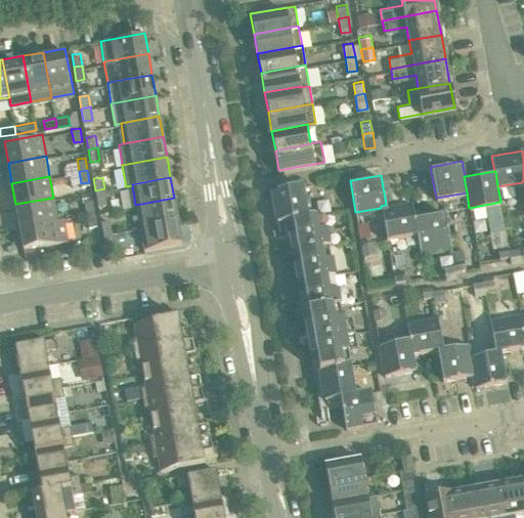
[(322,211),(308,213),(302,183),(271,188),(276,220),(271,221),(273,234),(276,236),(295,233),(324,399),(339,396),(344,427),(376,422),(369,390),(355,392),(347,348),(356,346),(350,315),(342,317),(322,211)]
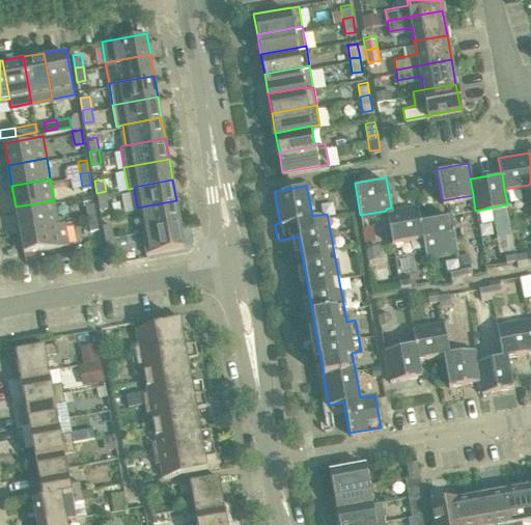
[(100,206),(109,204),(106,191),(96,193),(100,206)]
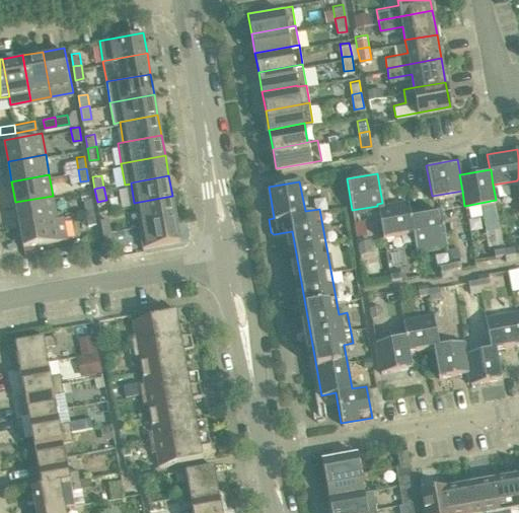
[(57,216),(56,215),(53,196),(15,202),(19,222),(57,216)]
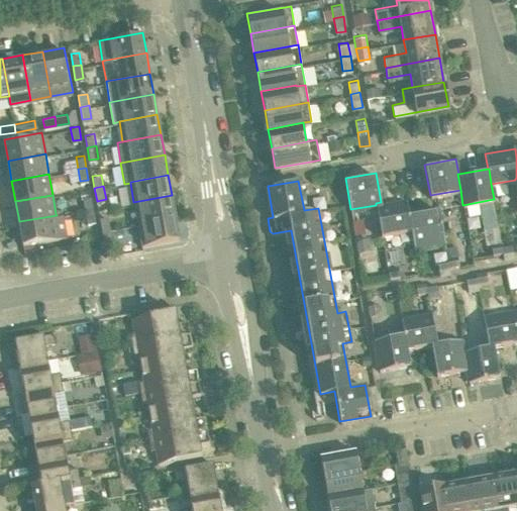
[(86,209),(93,208),(91,195),(83,197),(86,209)]
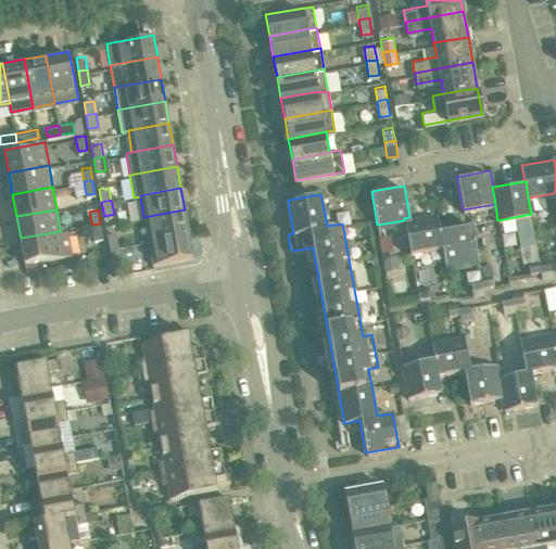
[(148,239),(188,232),(185,209),(143,217),(148,239)]
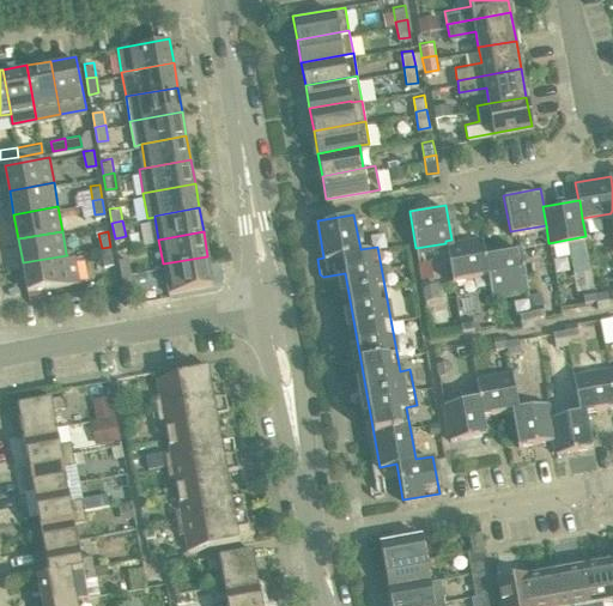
[(487,272),(484,253),(481,235),(451,240),(445,241),(445,243),(451,278),(487,272)]
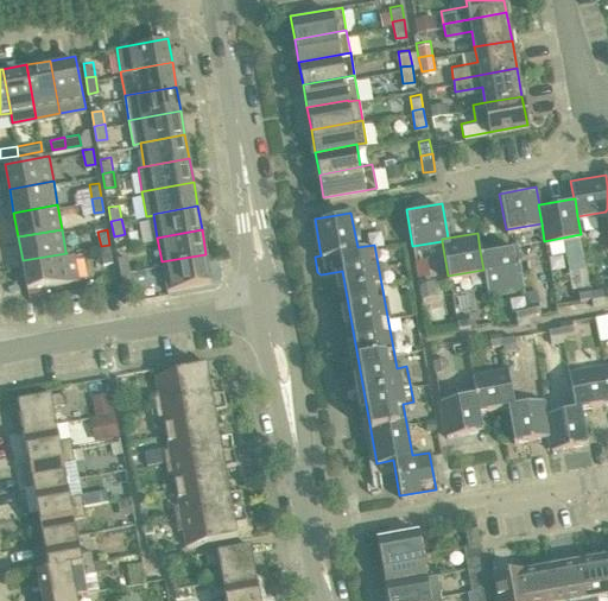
[(103,261),(113,259),(109,245),(101,246),(103,261)]
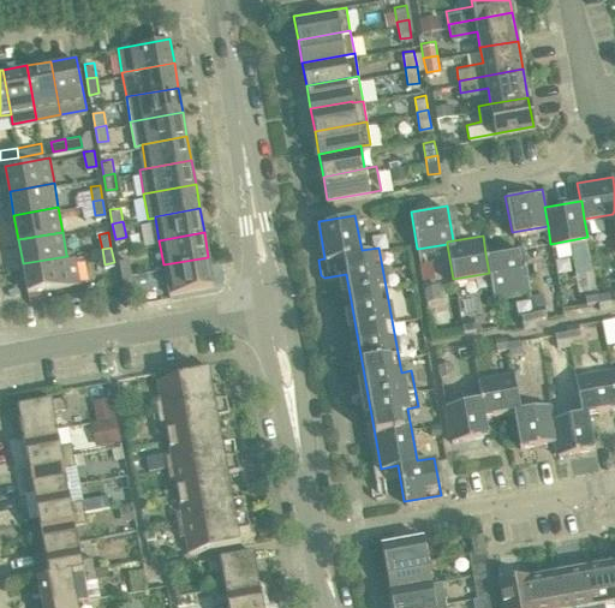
[(491,286),(490,286),(491,291),(529,285),(521,248),(485,254),(489,273),(491,286)]
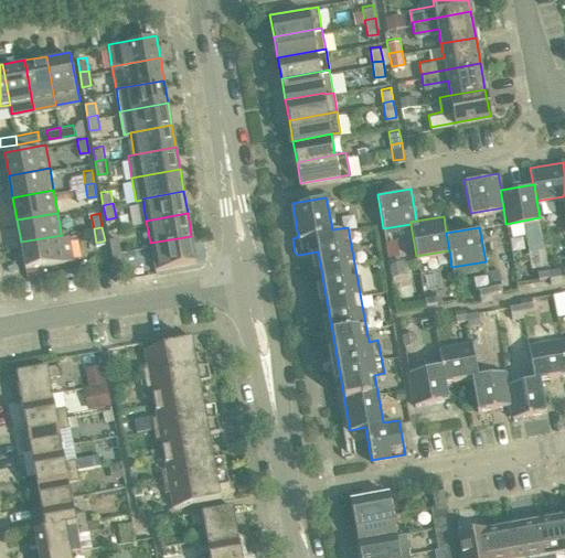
[(24,265),(72,257),(68,233),(61,234),(62,235),(21,242),(24,265)]
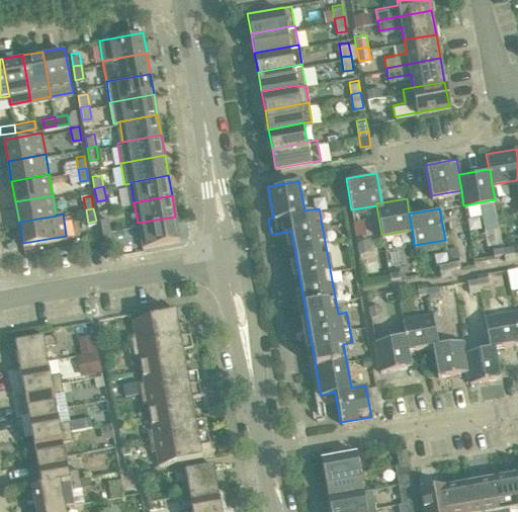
[(102,229),(110,228),(108,216),(100,218),(102,229)]
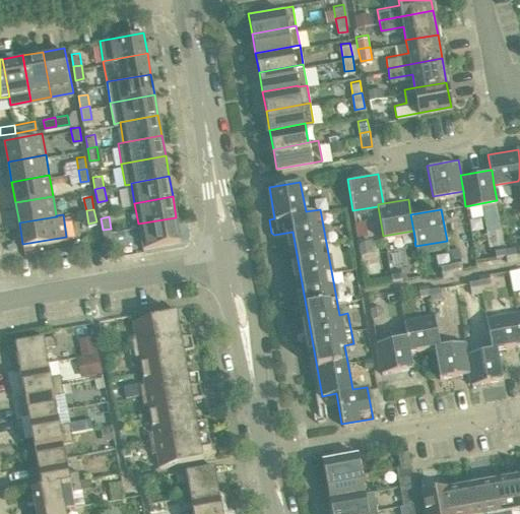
[(176,217),(138,223),(142,246),(180,239),(176,217)]
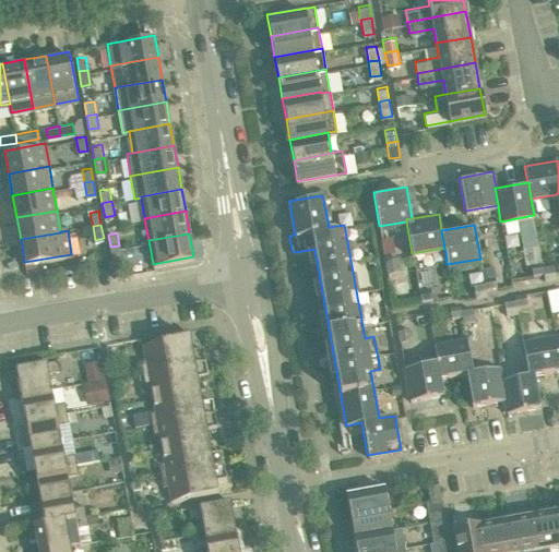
[(113,261),(121,259),(119,246),(110,247),(113,261)]
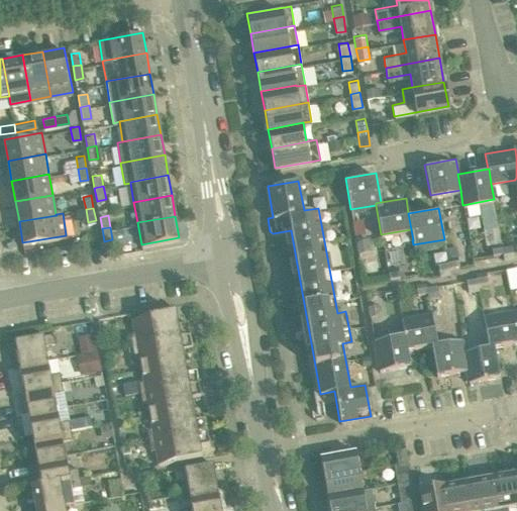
[(357,250),(371,248),(369,236),(354,237),(357,250)]
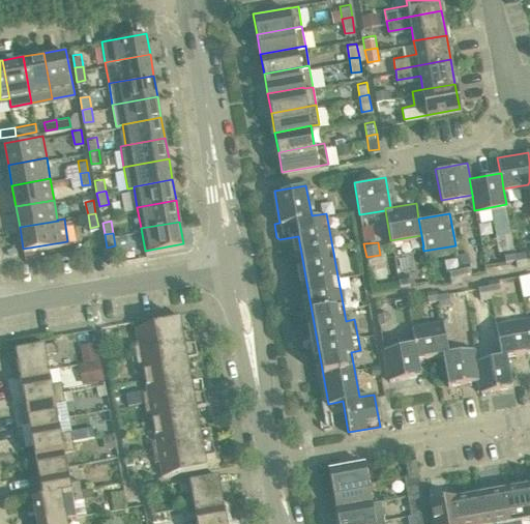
[(516,258),(514,251),(513,249),(503,251),(505,259),(516,258)]
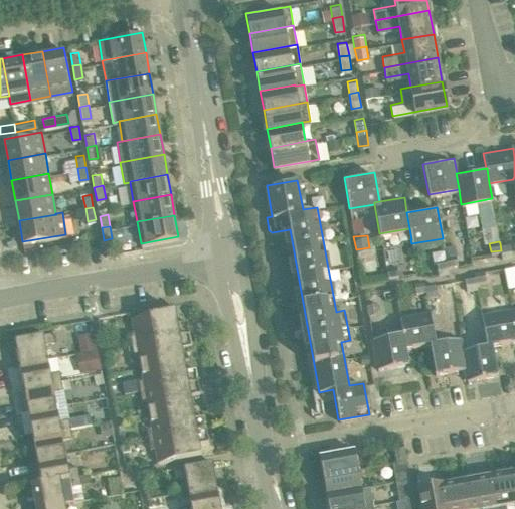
[(500,243),(501,250),(502,256),(512,253),(510,242),(500,243)]
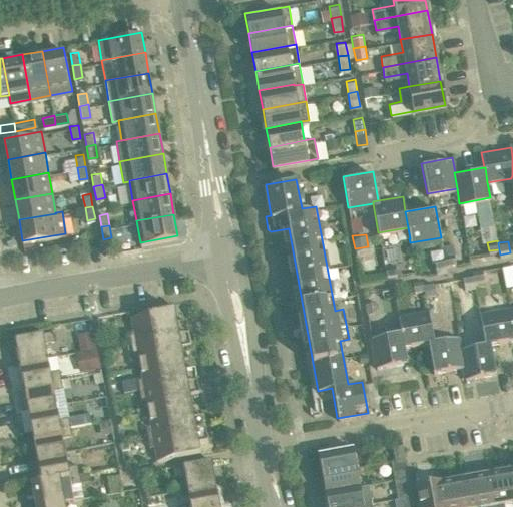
[(456,262),(454,251),(453,244),(442,246),(445,259),(446,265),(447,265),(456,262)]
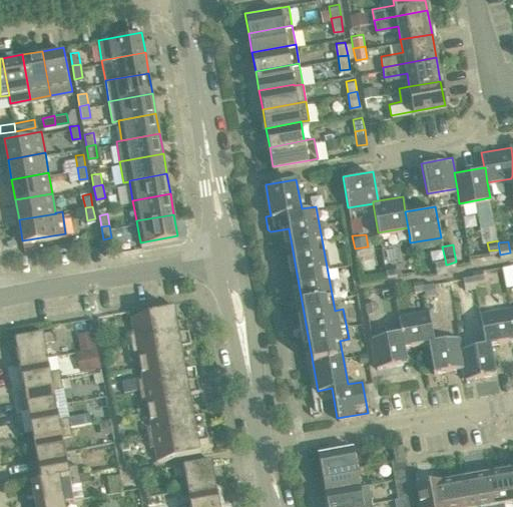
[(447,269),(447,265),(446,265),(445,259),(435,261),(437,271),(447,269)]
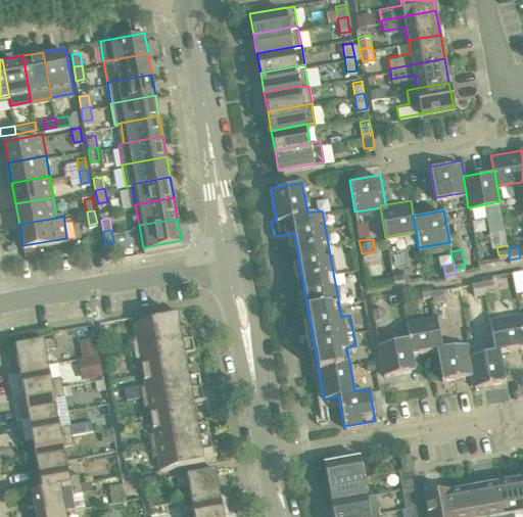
[(402,266),(391,268),(394,280),(405,278),(402,266)]
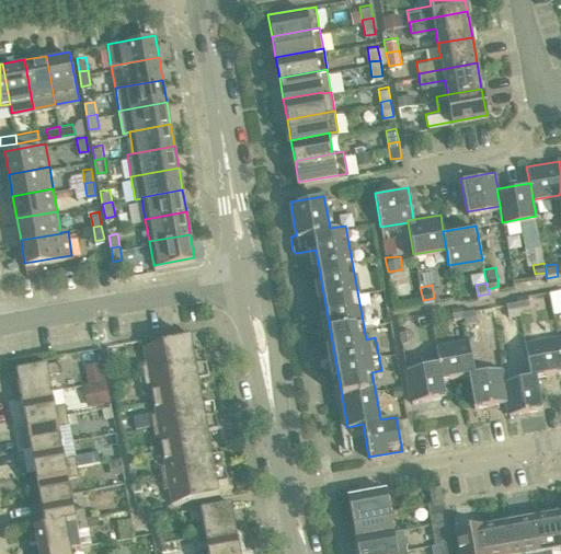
[(519,306),(529,303),(527,292),(516,293),(516,299),(519,306)]
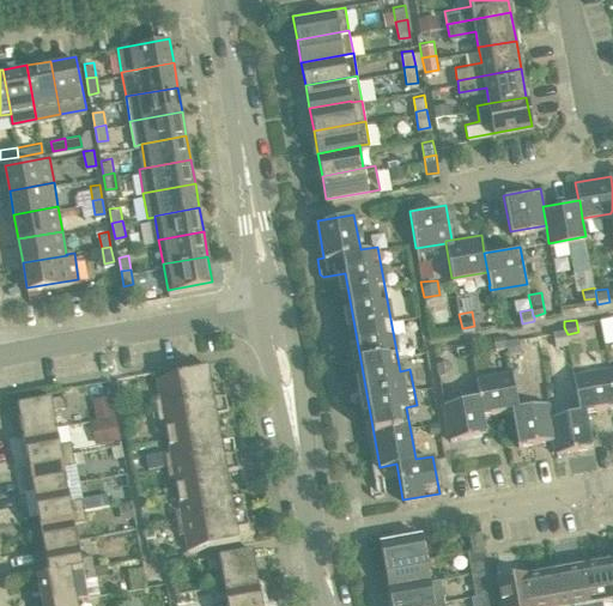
[(568,340),(568,334),(564,327),(553,329),(554,344),(568,340)]
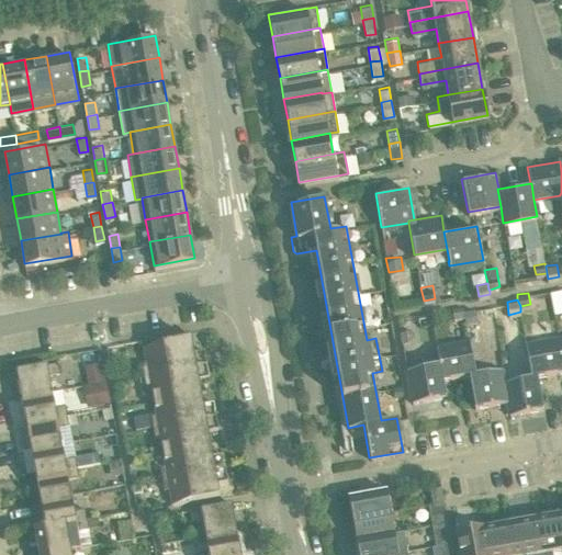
[(464,317),(464,309),(463,305),(451,307),(453,318),(464,317)]
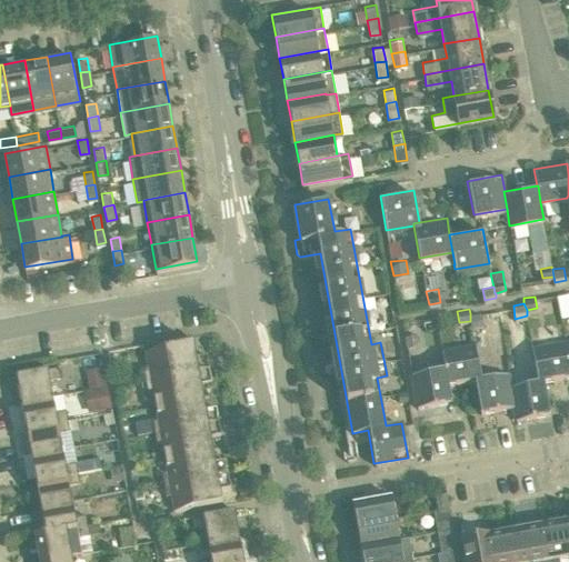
[(471,325),(483,323),(481,312),(470,313),(470,321),(471,325)]
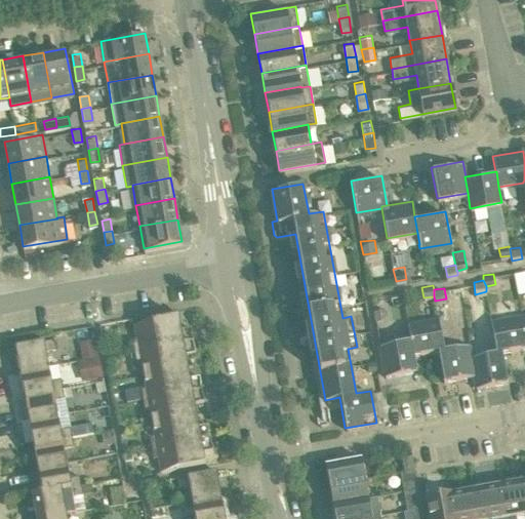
[(374,319),(387,317),(385,306),(372,308),(374,319)]
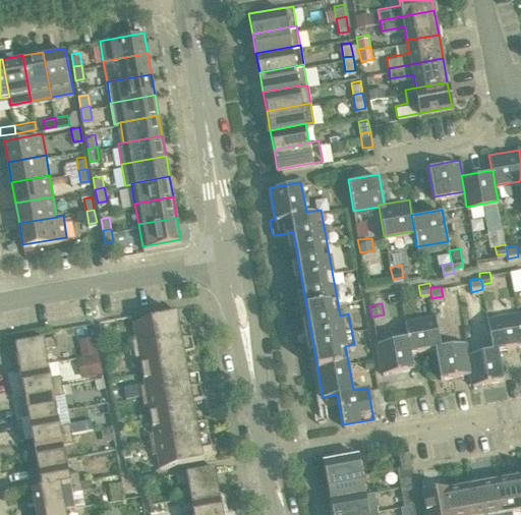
[(132,345),(190,335),(188,323),(179,324),(177,311),(132,319),(135,334),(130,335),(132,345)]
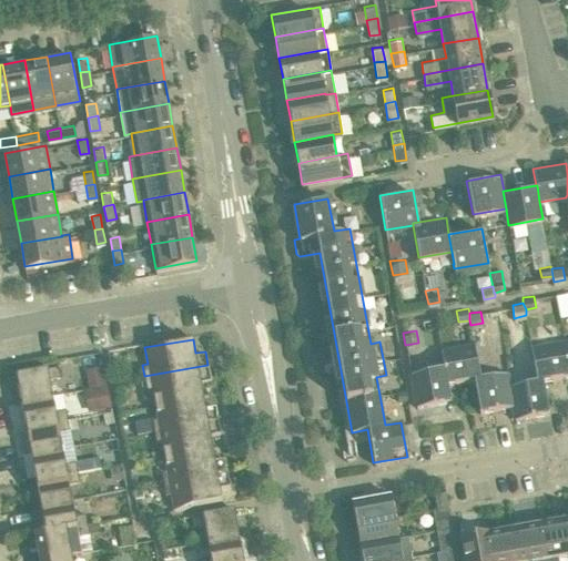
[(544,378),(567,373),(567,363),(564,339),(531,345),(537,378),(543,377),(544,378)]
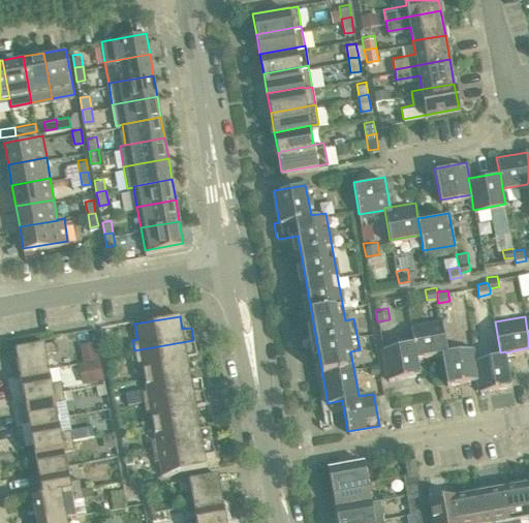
[(441,350),(447,349),(441,318),(410,325),(413,340),(414,340),(416,356),(441,351),(441,350)]
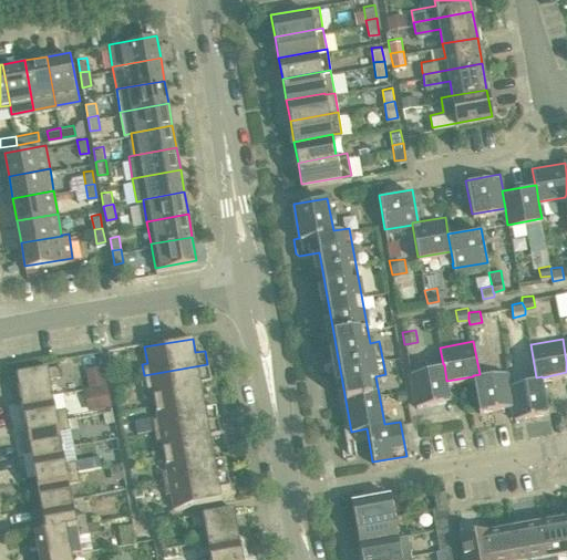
[(20,397),(52,392),(49,375),(60,374),(58,363),(16,371),(20,397)]
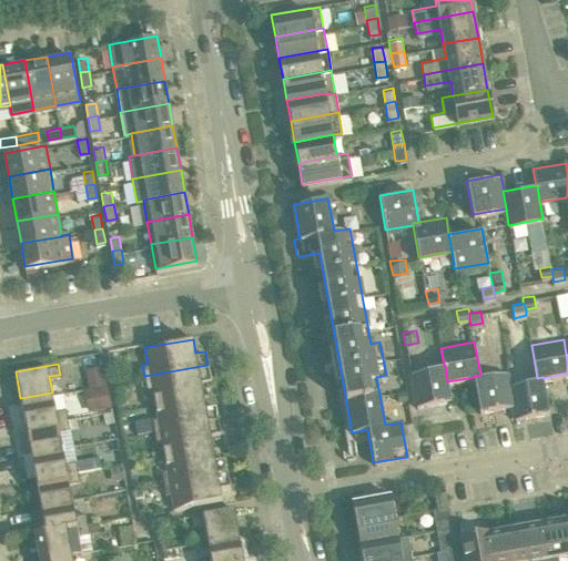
[(154,401),(202,393),(200,380),(211,378),(208,365),(144,376),(146,388),(151,387),(154,401)]
